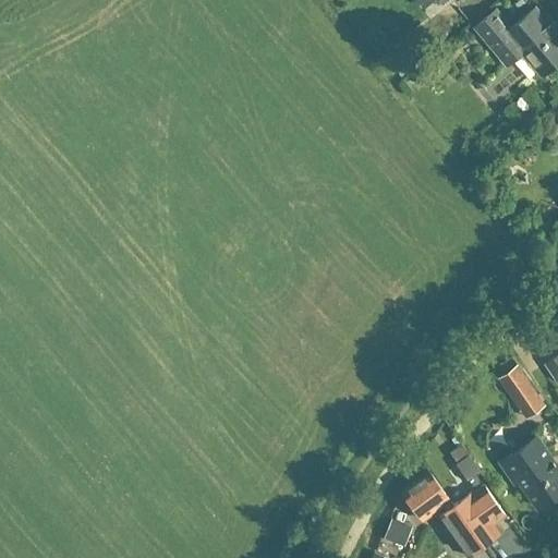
[(557,57),(557,39),(546,26),(548,25),(536,11),(512,32),(496,11),(475,28),(494,49),(497,46),(509,61),(521,51),(538,73),(545,69),(557,57)]
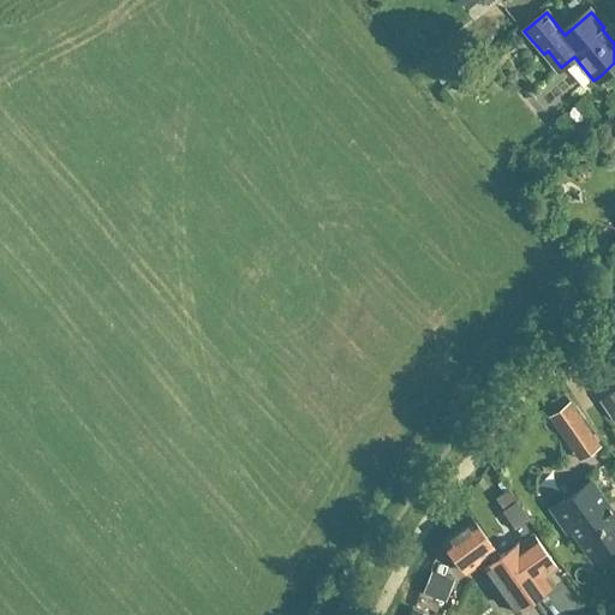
[(440,66),(430,75),(440,87),(449,78),(440,66)]
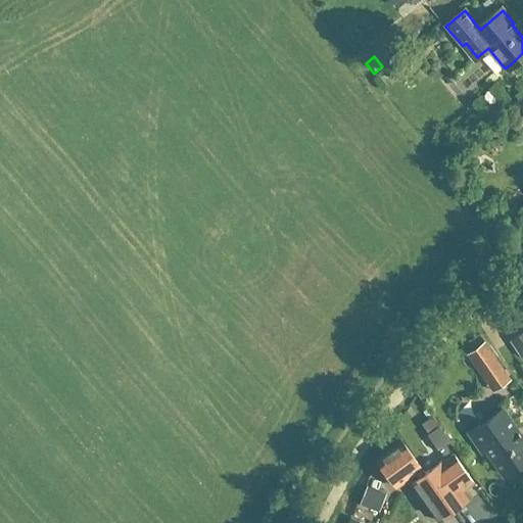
[(522,355),(522,332),(510,341),(521,358),(522,355)]
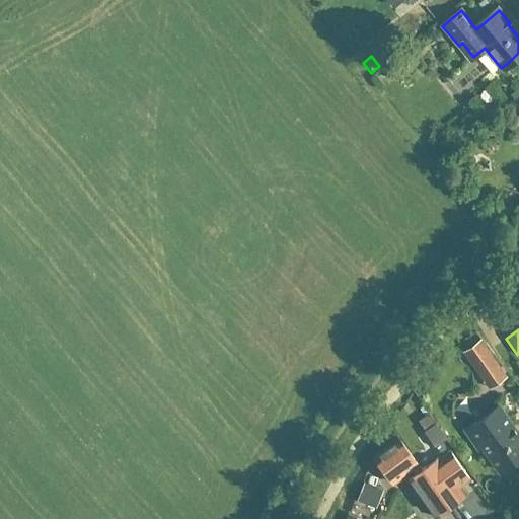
[(479,340),(463,352),(489,388),(506,377),(479,340)]
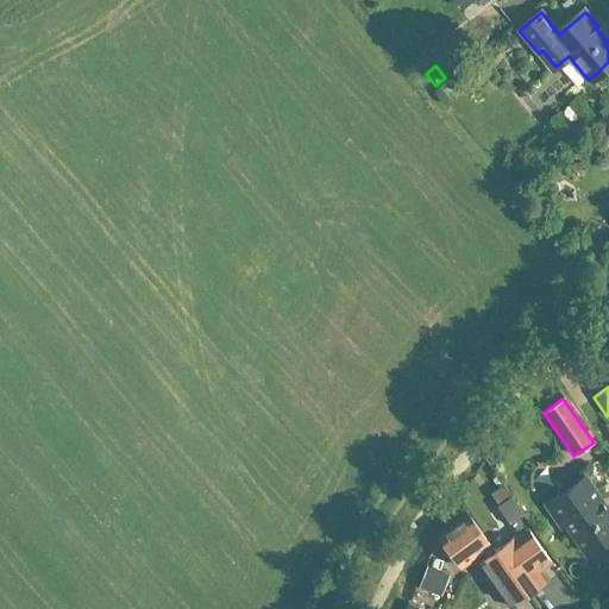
[(566,525),(586,553),(608,537),(608,510),(584,476),(546,503),(563,527),(566,525)]
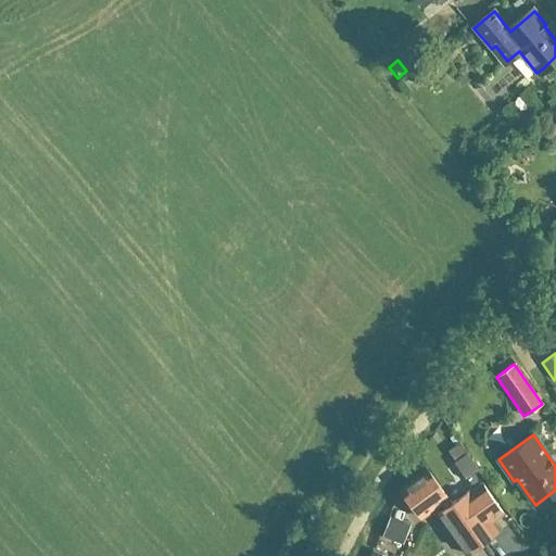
[(458,442),(446,451),(454,462),(453,462),(465,479),(467,478),(474,489),(469,492),(468,491),(452,502),(481,543),(497,531),(490,521),(503,513),(492,497),(481,483),(475,474),(478,470),(458,442)]
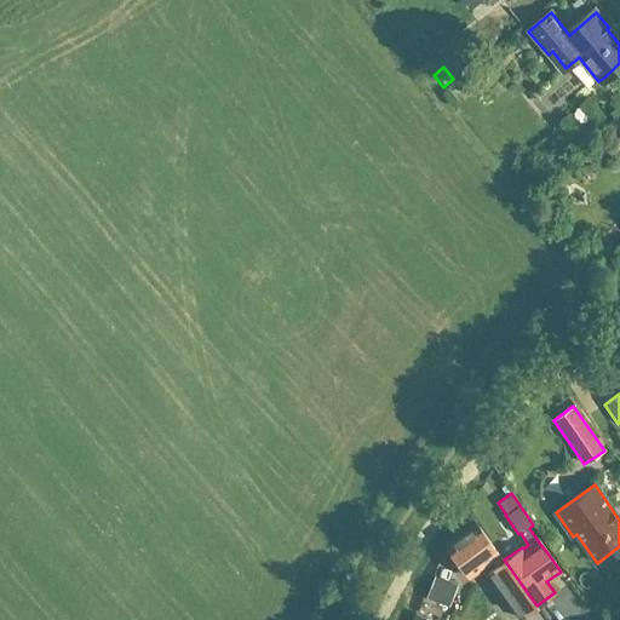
[(481,511),(492,534),(510,526),(498,503),(481,511)]
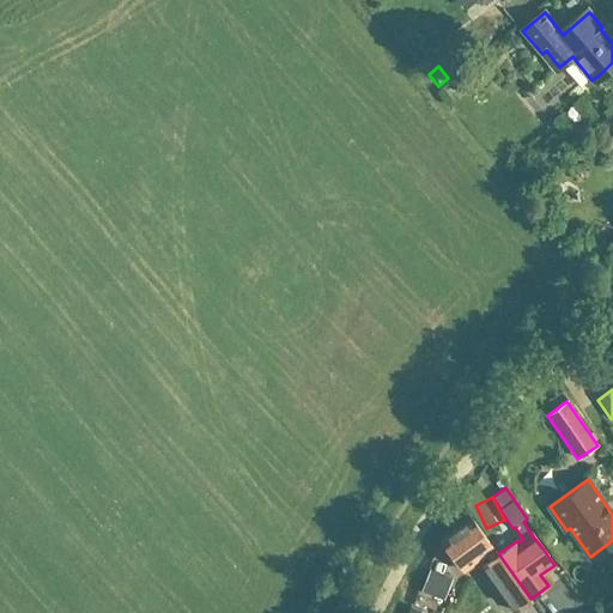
[(471,519),(441,540),(457,564),(463,571),(477,560),(481,569),(483,568),(491,578),(489,581),(496,590),(497,589),(514,612),(530,600),(530,599),(498,553),(489,540),(487,541),(471,519)]
